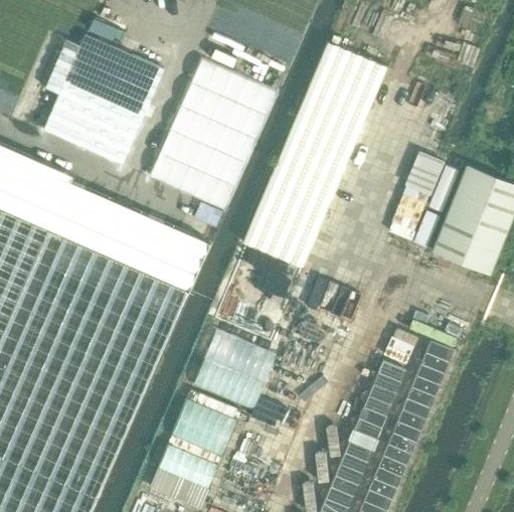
[(354,0),(347,0),(343,11),(353,15),(358,2),(354,0)]
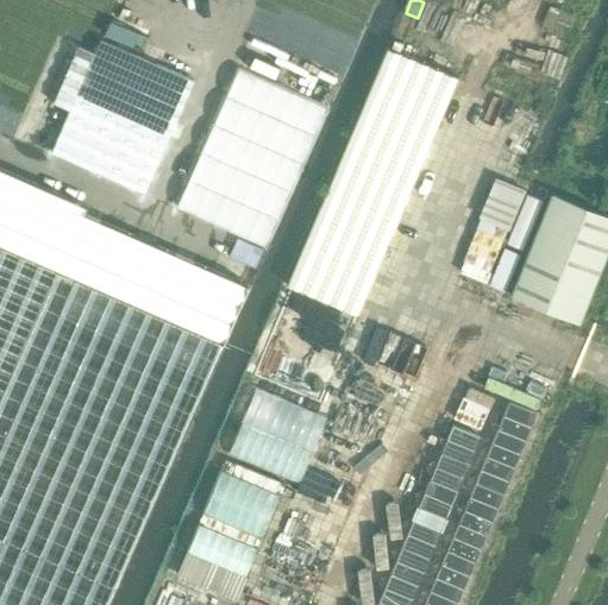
[(70,113),(52,156),(145,196),(195,84),(101,43),(96,56),(79,48),(54,106),(70,113)]
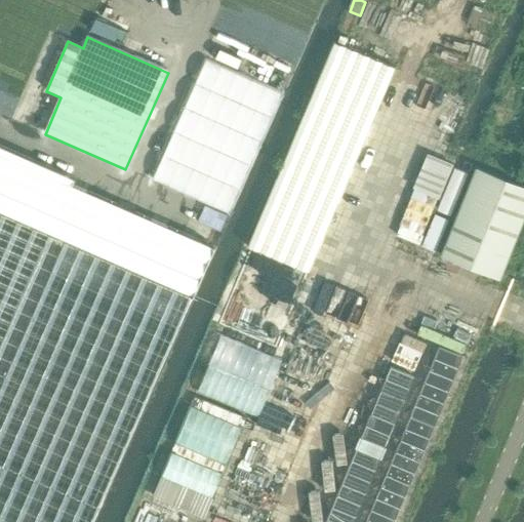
[(395,70),(334,43),(247,247),(309,274),(395,70)]
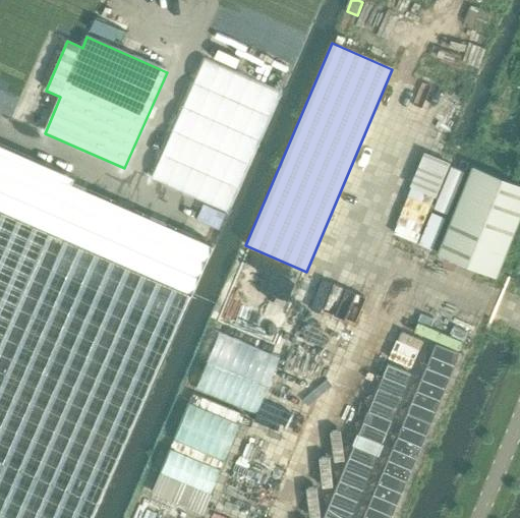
[(233,214),(282,96),(201,63),(153,181),(233,214)]
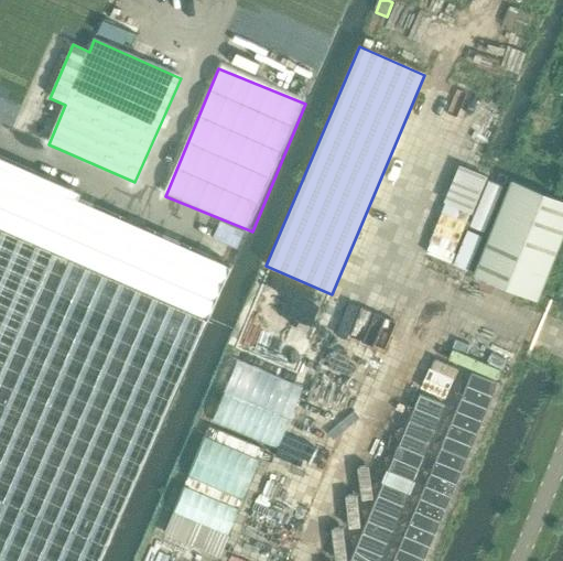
[(79,194),(0,160),(0,560),(100,560),(207,322),(206,322),(229,268),(77,201),(79,194)]
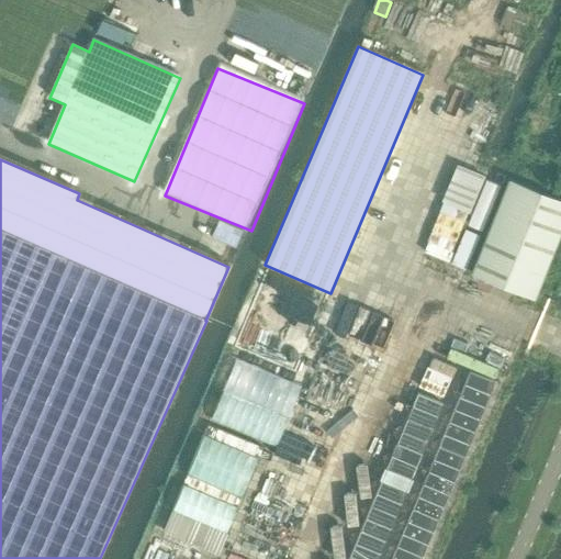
[(535,302),(560,236),(560,202),(511,182),(472,278),(535,302)]
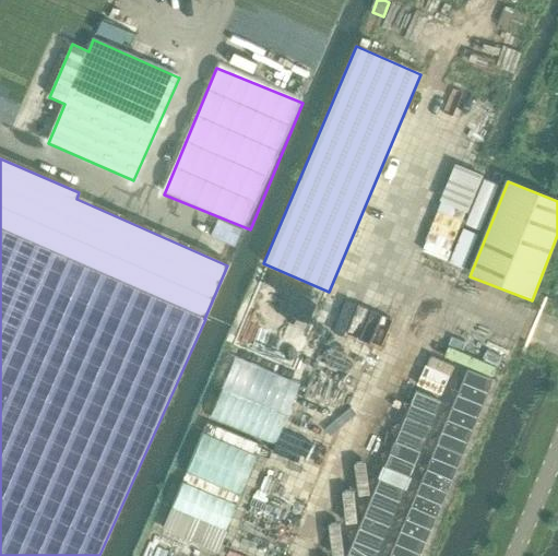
[(308,329),(308,328),(308,322),(306,316),(303,310),(298,305),(293,300),(287,298),(280,296),(274,296),(266,297),(262,299),(257,303),(251,307),(247,317),(245,322),(245,329),(245,335),(248,342),(250,346),(256,352),(260,355),(266,358),(271,359),(279,359),(288,357),(295,354),(299,351),(303,346),(306,340),(308,334),(308,329)]
